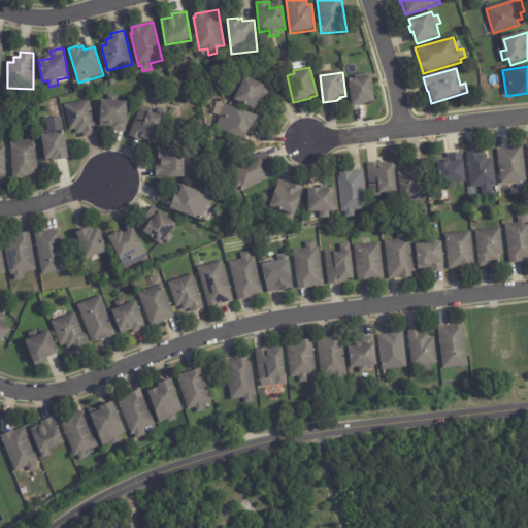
[(271,90),(266,102),(262,100),(257,110),(235,100),(237,94),(232,92),(236,84),(241,87),(245,76),(272,90),(271,90)]
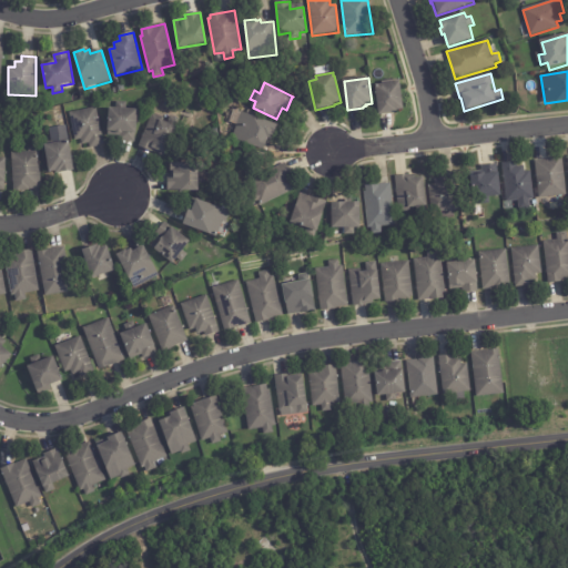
[(395,113),(379,115),(376,85),(402,82),(405,110),(397,111),(398,113),(395,113)]
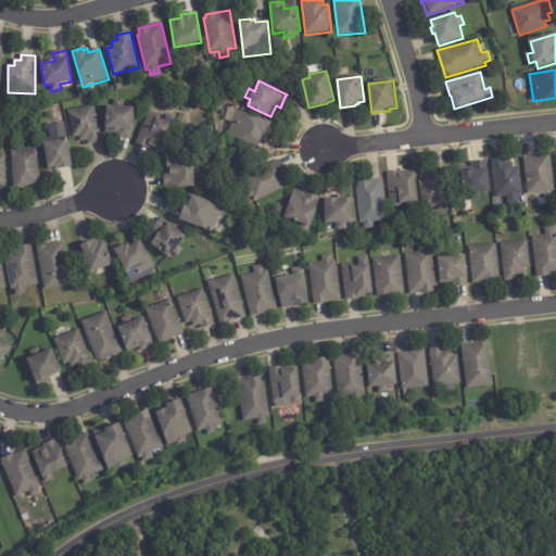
[(125,137),(113,136),(113,131),(101,130),(103,104),(110,104),(111,98),(119,99),(119,105),(131,106),(129,129),(128,129),(128,137),(125,137)]
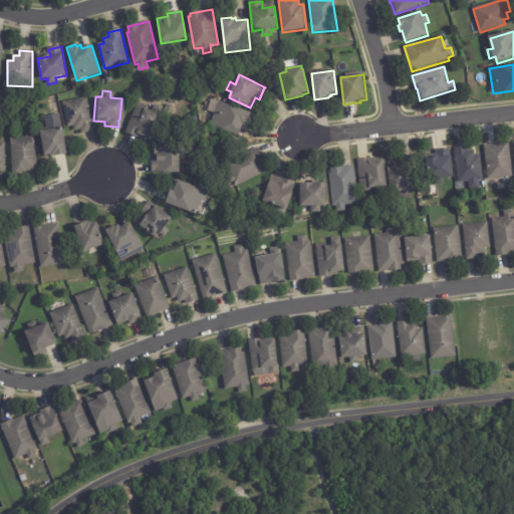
[(89,130),(77,133),(77,127),(71,130),(70,123),(64,125),(59,100),(83,95),(90,130),(89,130)]
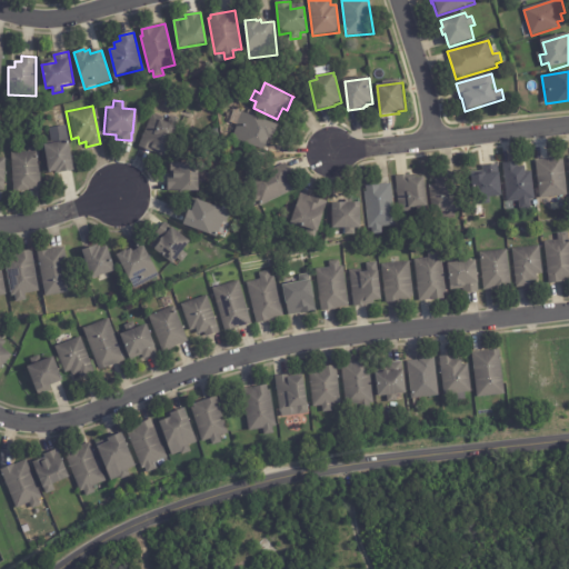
[(150,151),(148,150),(147,151),(135,146),(149,111),(158,115),(168,113),(177,117),(161,155),(150,151)]
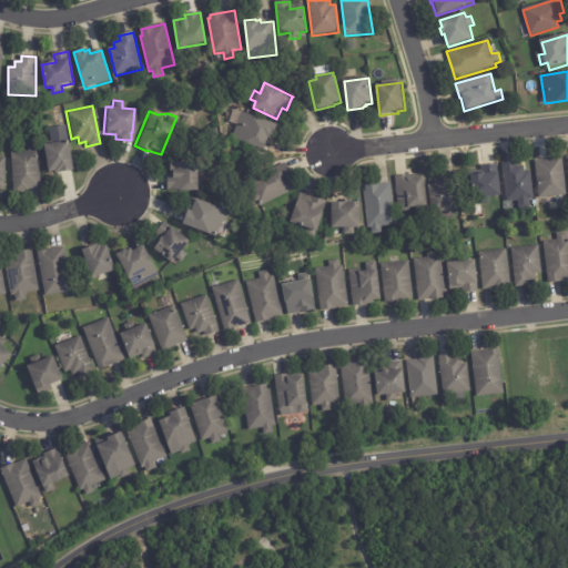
[(247,114),(277,125),(274,135),(273,134),(272,140),(269,139),(264,151),(232,139),(242,112),(247,114)]
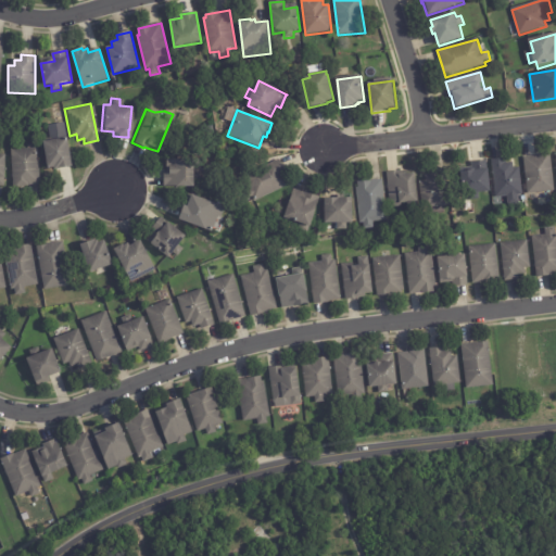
[(66,166),(51,168),(50,166),(45,167),(40,140),(64,137),(68,165),(66,166)]
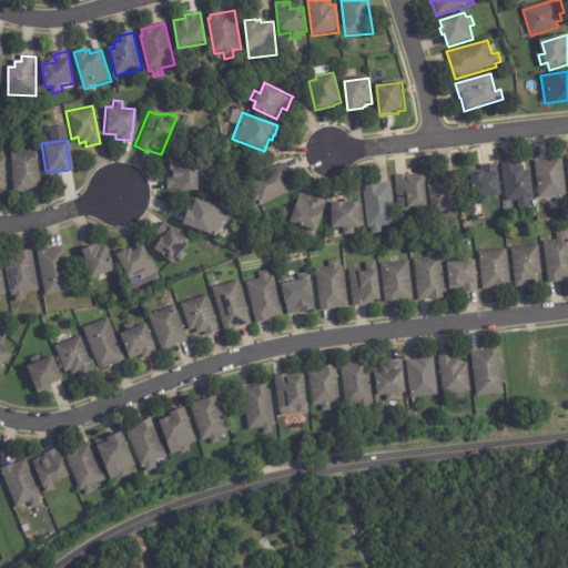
[(37,188),(26,189),(20,190),(10,191),(8,151),(36,150),(38,188),(37,188)]
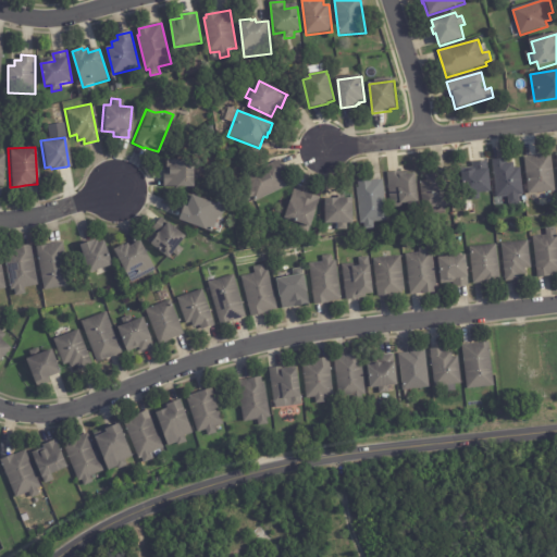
[(555,193),(529,195),(525,158),(536,157),(543,156),(543,155),(552,153),(556,192),(555,193)]
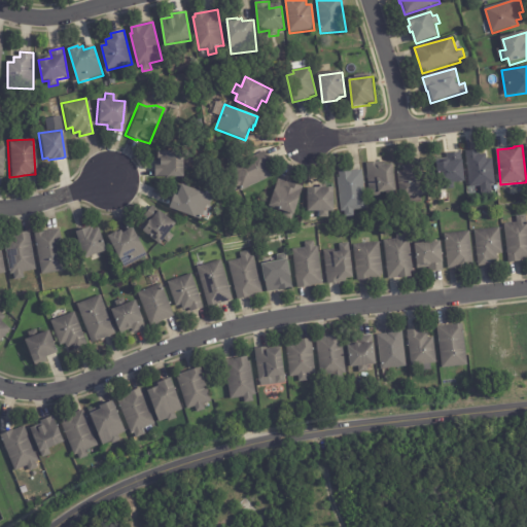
[(181,157),(181,176),(152,176),(152,163),(155,163),(155,160),(155,150),(181,150),(181,157)]
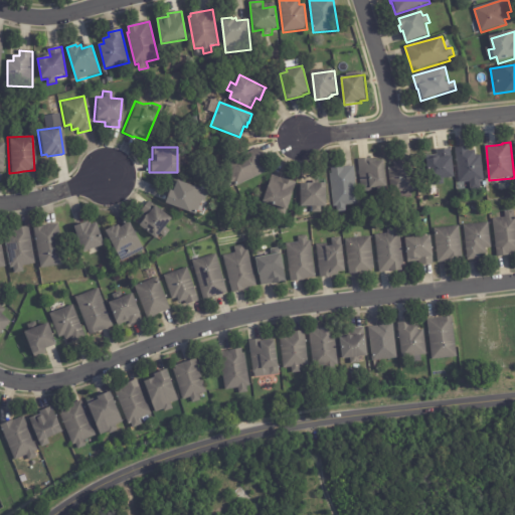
[(260,149),(265,160),(264,160),(269,171),(235,187),(234,184),(228,187),(219,166),(259,148),(260,149)]
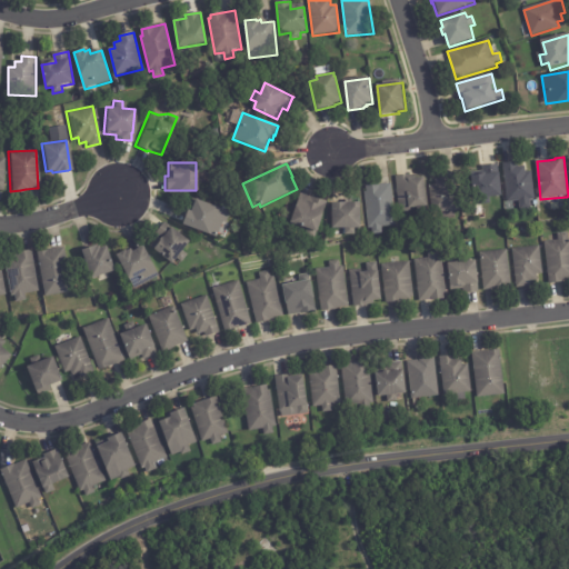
[(518,163),(519,168),(526,167),(527,172),(532,171),(536,200),(531,201),(532,209),(521,210),(520,201),(508,202),(503,165),(518,163)]
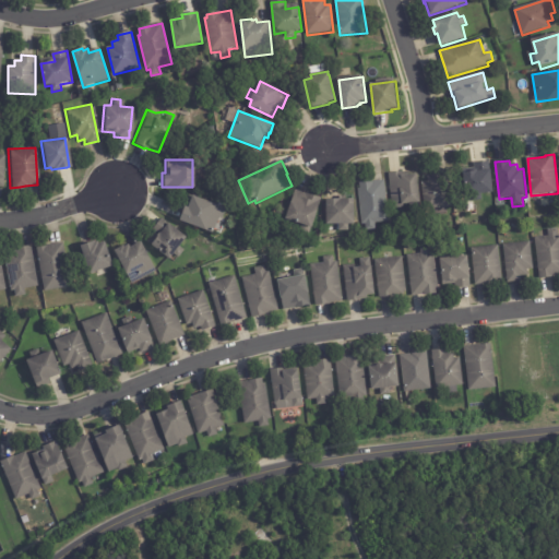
[(473,195),(466,195),(464,174),(474,173),(477,171),(476,164),(489,162),(490,171),(492,170),(495,194),(483,195),(484,201),(475,201),(474,195),(473,195)]
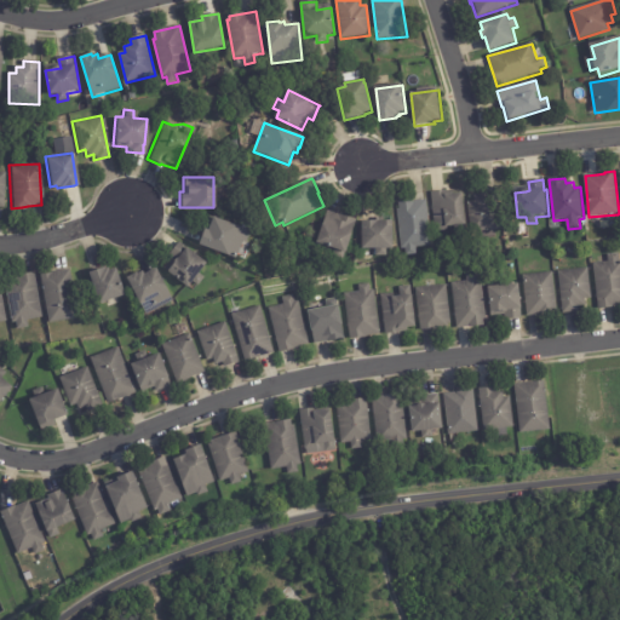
[(501,230),(471,233),(469,202),(475,201),(475,196),(482,195),(481,190),(498,188),(501,230)]
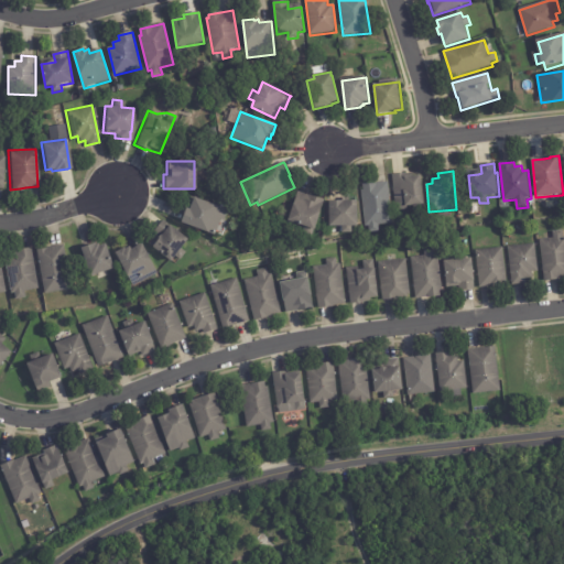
[(410,179),(422,176),(425,206),(408,208),(409,210),(397,212),(392,176),(404,174),(405,179),(410,179)]
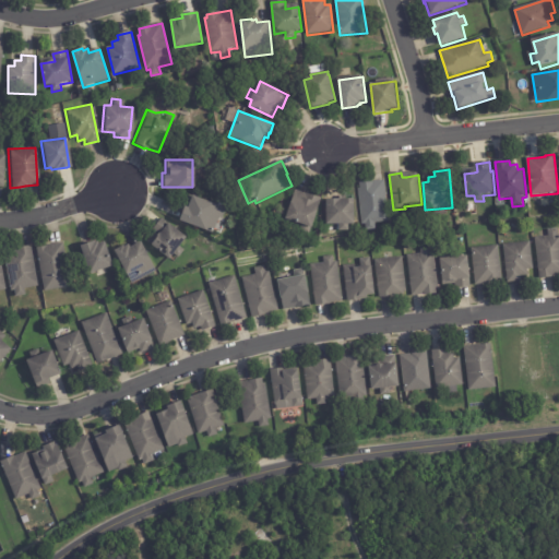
[(376,224),(376,230),(366,232),(365,225),(361,225),(358,189),(360,189),(359,183),(384,180),(390,223),(376,224)]
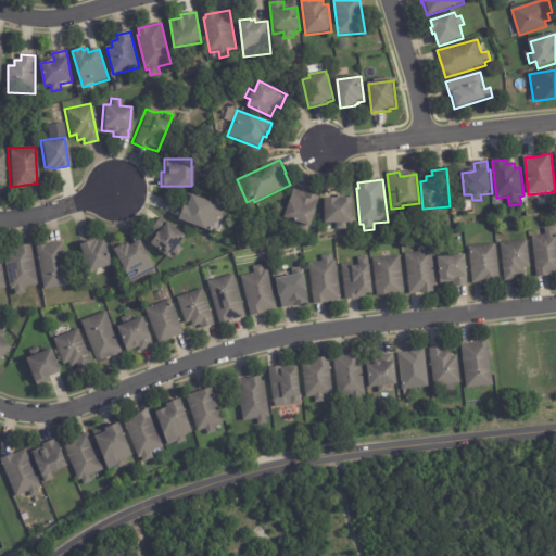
[(294,190),(305,194),(305,193),(320,198),(308,236),(299,232),(302,224),(285,218),(293,190),(294,190)]
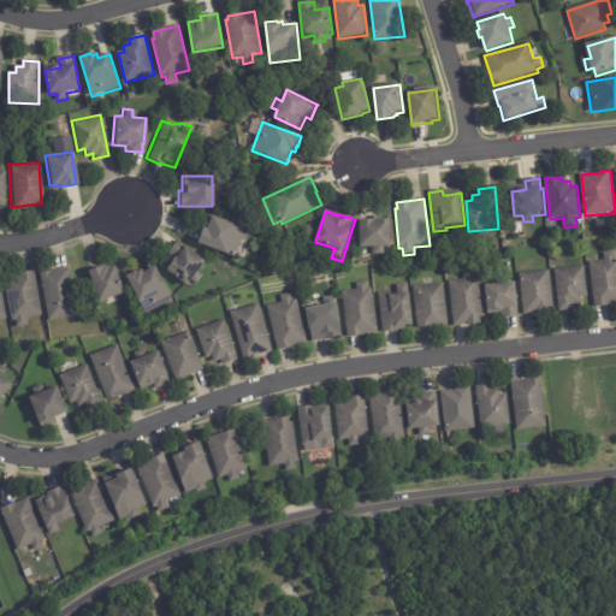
[(242,240),(241,240),(238,238),(231,256),(195,242),(206,213),(208,214),(209,214),(246,227),(242,240)]
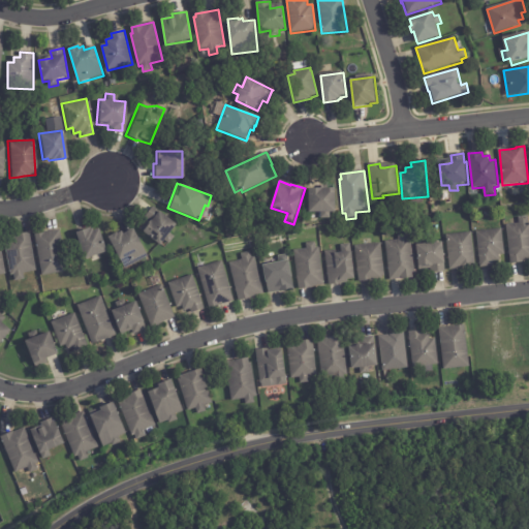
[(321,219),(321,213),(310,213),(309,189),(336,189),(337,213),(331,214),(331,219),(321,219)]
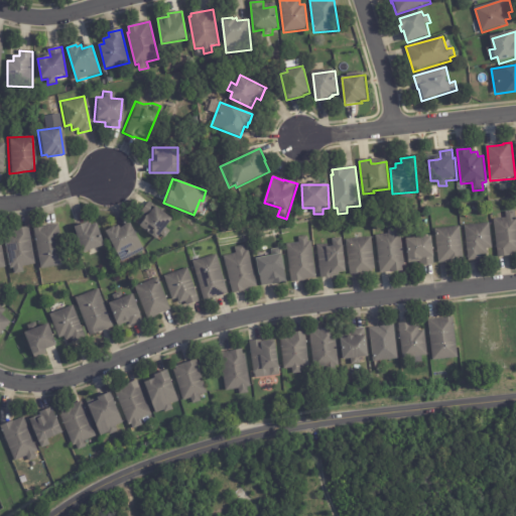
[(167,230),(161,237),(157,233),(153,238),(134,223),(141,214),(137,211),(145,200),(169,219),(163,227),(167,230)]
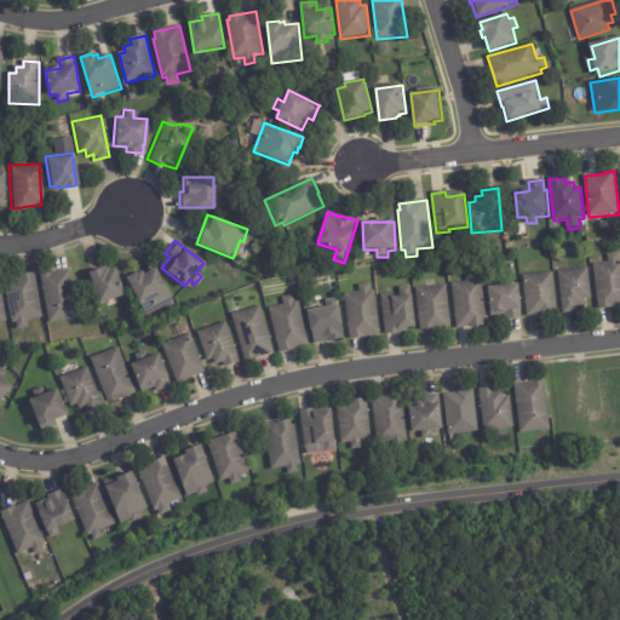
[(619,305),(616,306),(615,308),(600,310),(593,265),(609,263),(608,256),(619,254),(619,262),(619,305)]
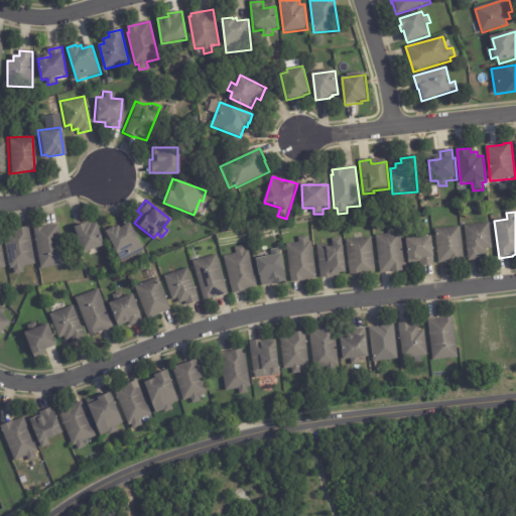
[(62,263),(37,267),(30,227),(55,223),(62,263)]
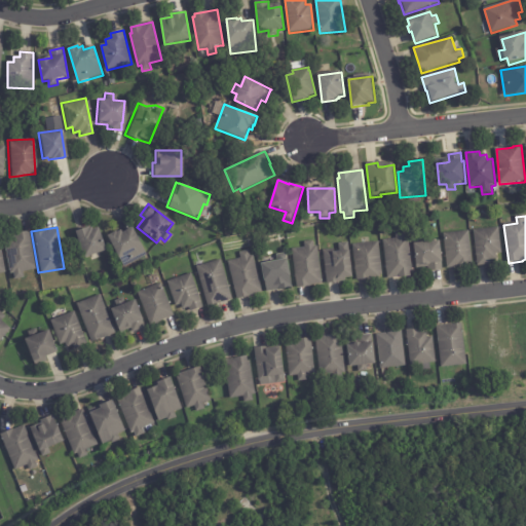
[(104,235),(113,230),(113,231),(117,229),(119,232),(129,227),(144,254),(120,266),(116,257),(115,258),(104,235)]
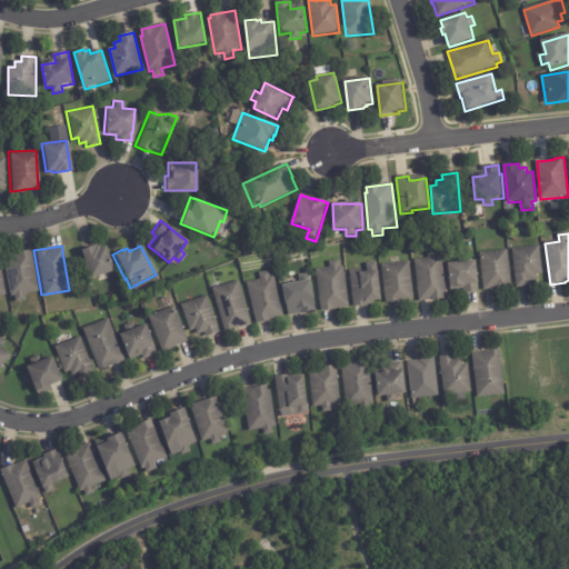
[(538,276),(537,276),(538,281),(531,281),(531,287),(517,288),(512,250),(540,246),(543,275),(538,276)]
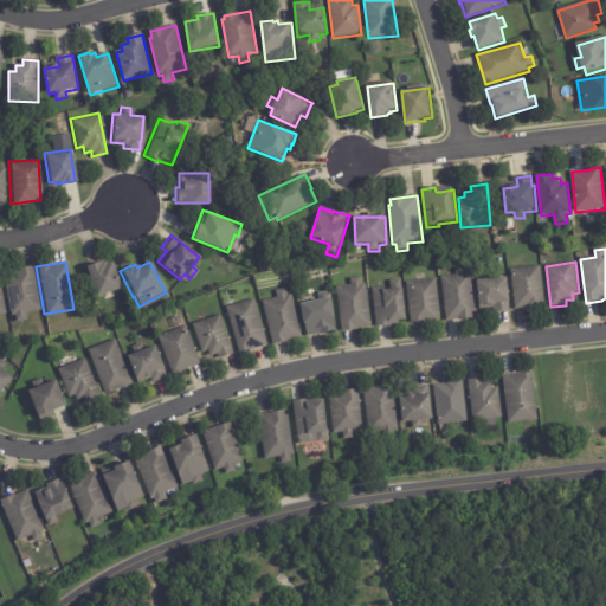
[(105,264),(107,264),(108,266),(115,264),(123,290),(98,298),(88,269),(103,263),(104,264),(105,264)]
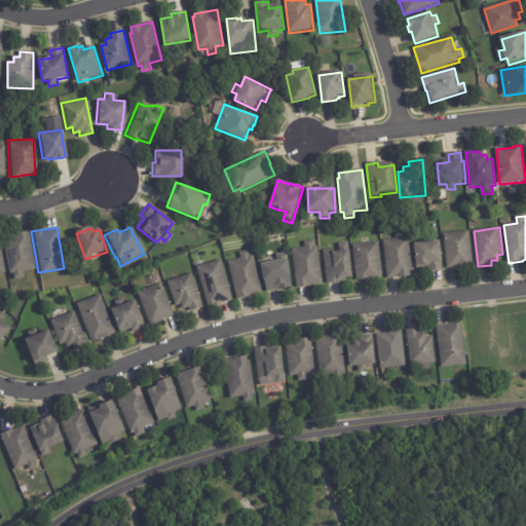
[(0,235),(9,234),(12,233),(12,232),(26,230),(32,268),(20,271),(21,276),(11,278),(10,272),(7,272),(0,235)]
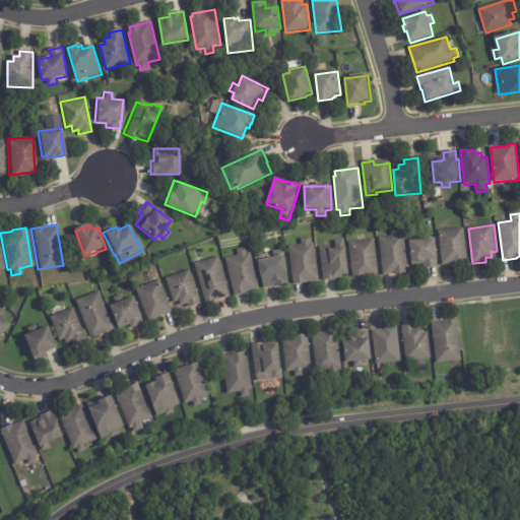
[(400,274),(395,275),(395,274),(384,275),(380,238),(392,237),(391,231),(400,230),(401,236),(404,236),(408,272),(406,272),(407,274),(400,274)]
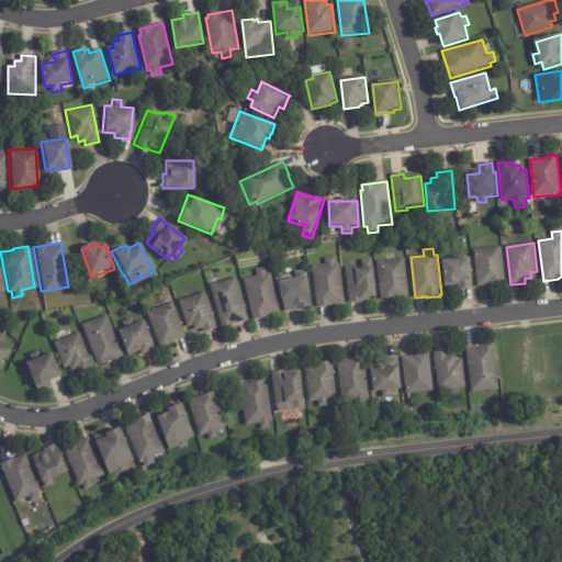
[(498,287),(491,288),(491,285),(479,287),(474,250),(502,248),(505,288),(499,288),(499,287),(498,287)]
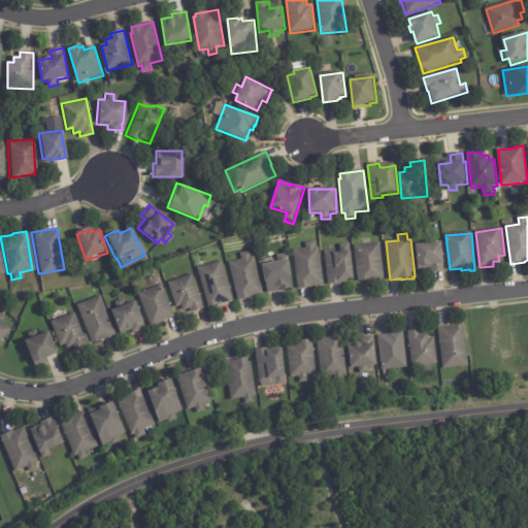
[(310,289),(299,290),(294,252),(306,250),(306,243),(315,242),(316,249),(319,249),(324,287),(310,289)]
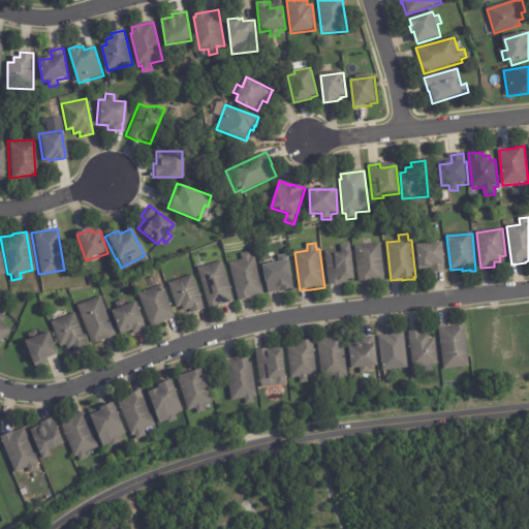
[(443,273),(432,274),(431,270),(419,271),(417,246),(443,243),(446,265),(445,265),(445,272),(443,273)]
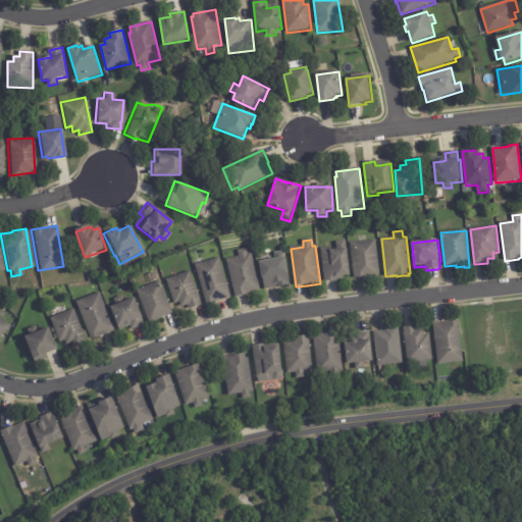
[(366,277),(355,278),(351,244),(376,241),(380,273),(377,274),(378,275),(366,277)]
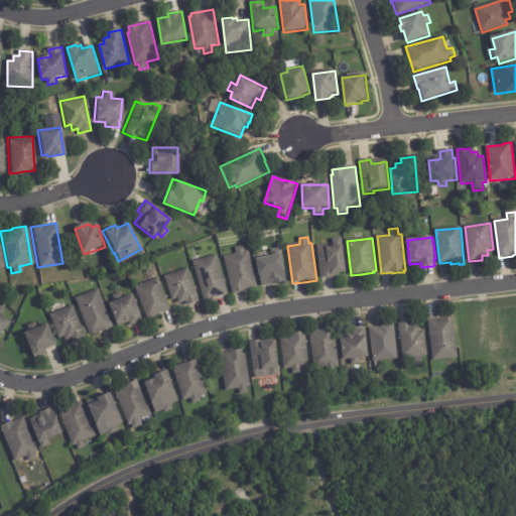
[(244,288),(242,288),(242,289),(230,292),(221,255),(233,252),(231,247),(241,244),(242,250),(245,250),(254,285),(244,288)]
